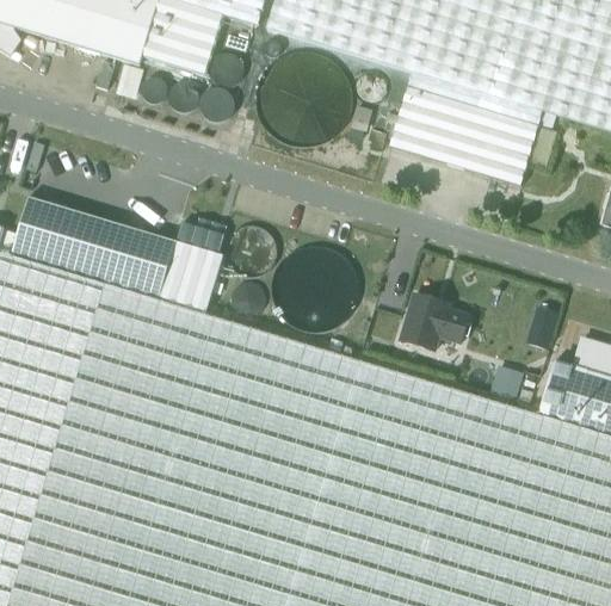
[(0,0),(0,22),(81,47),(94,0),(0,0)]
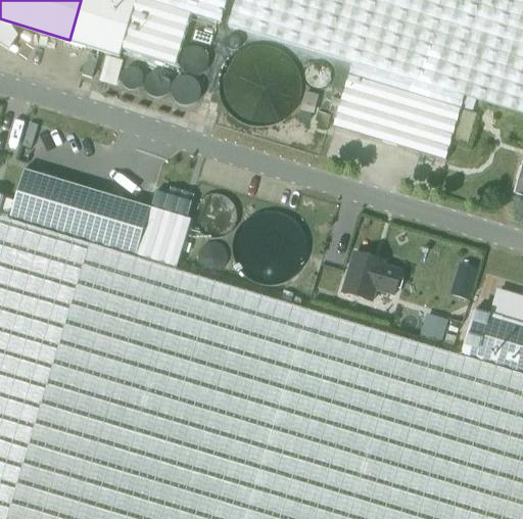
[(81,0),(69,40),(120,55),(122,47),(175,63),(190,11),(153,0),(81,0)]
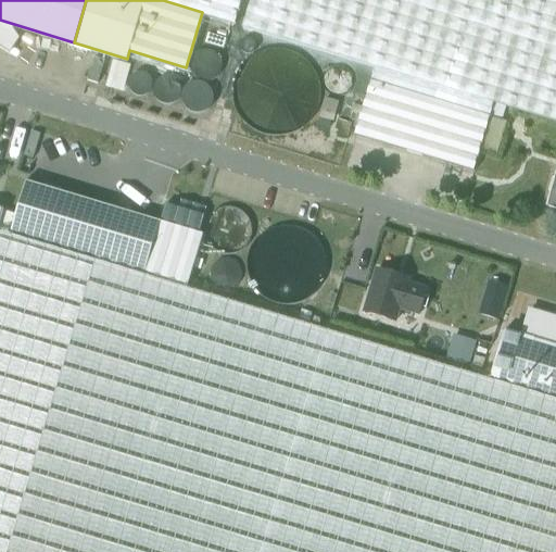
[(163,0),(202,12),(232,21),(238,0),(163,0)]
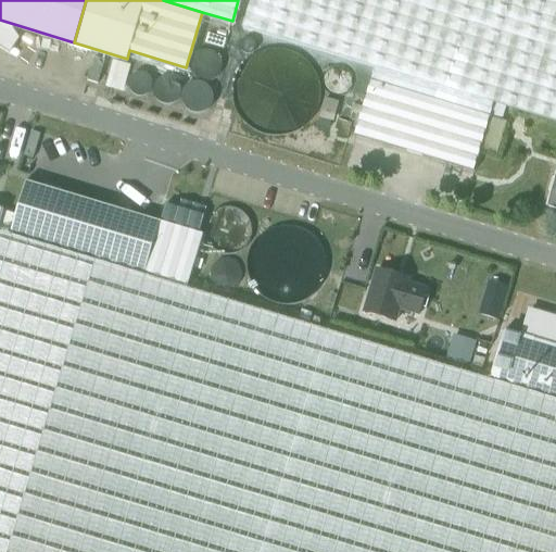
[(248,0),(241,25),(375,64),(494,99),(555,117),(555,0),(248,0)]
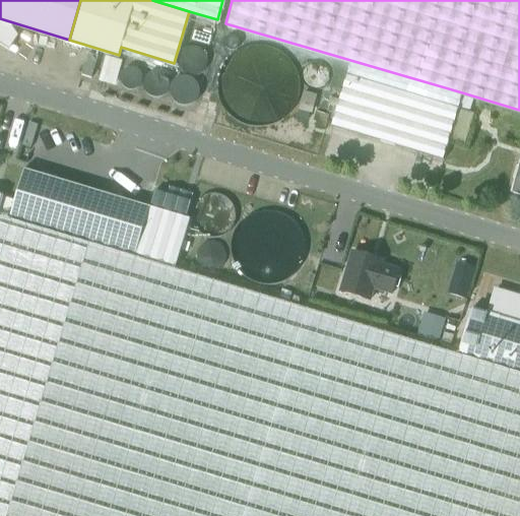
[(462,92),(350,60),(331,123),(443,155),(462,92)]
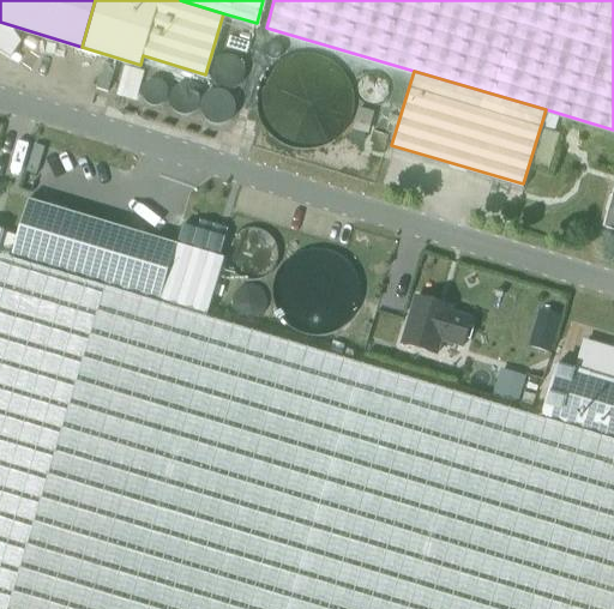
[(157,301),(176,241),(29,197),(11,257),(157,301)]
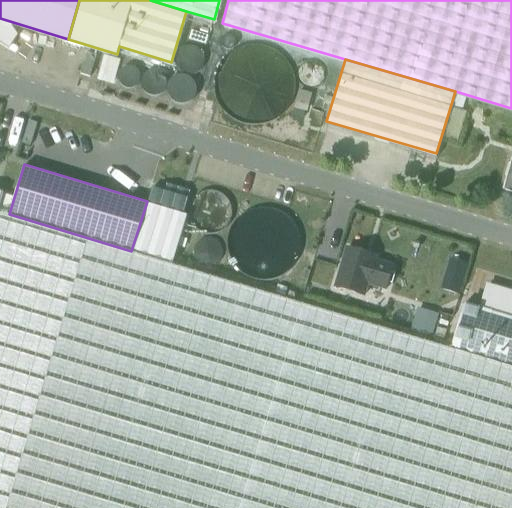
[(511,507),(511,365),(450,346),(131,251),(9,214),(0,211),(0,196),(2,190),(0,189),(0,507),(511,507)]
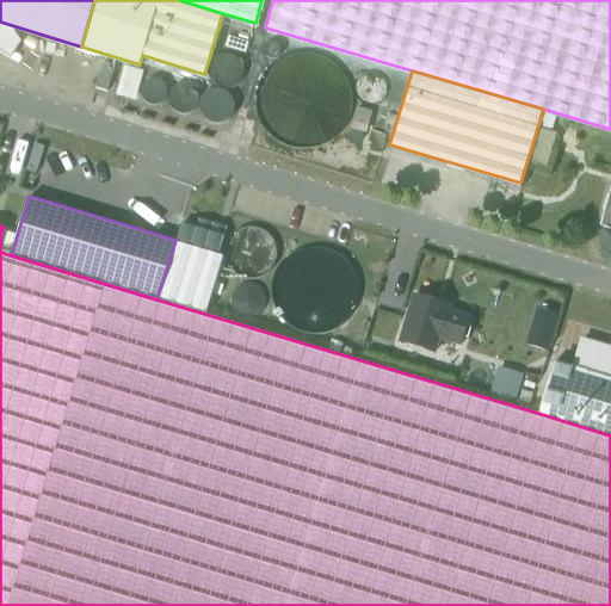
[(205,248),(201,263),(213,266),(217,252),(205,248)]
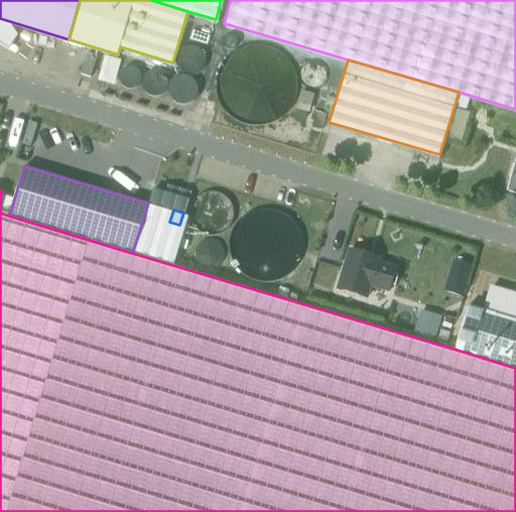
[(388,287),(395,264),(377,258),(378,254),(350,245),(338,283),(368,292),(371,282),(388,287)]
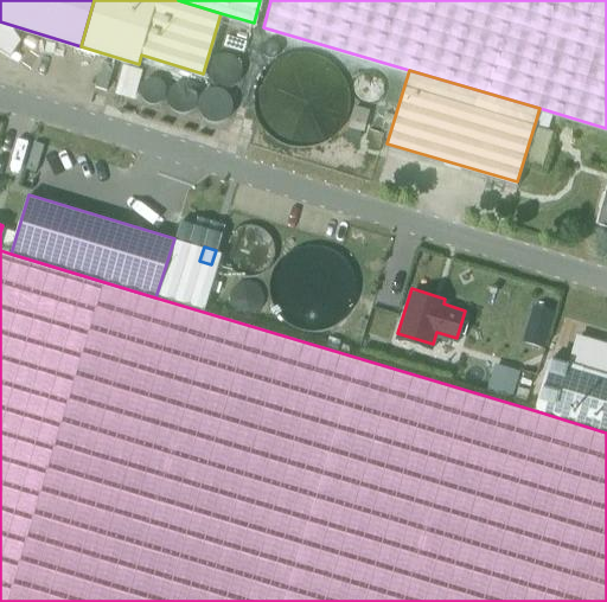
[(606,433),(606,372),(550,356),(534,410),(606,433)]
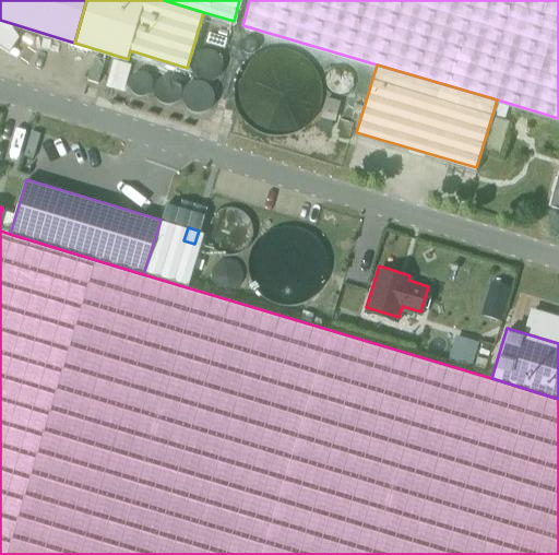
[(448,357),(471,364),(478,339),(455,332),(448,357)]
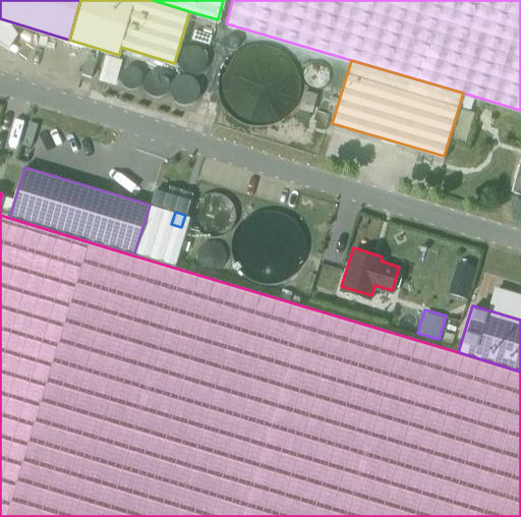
[(444,329),(440,342),(450,345),(454,332),(444,329)]
